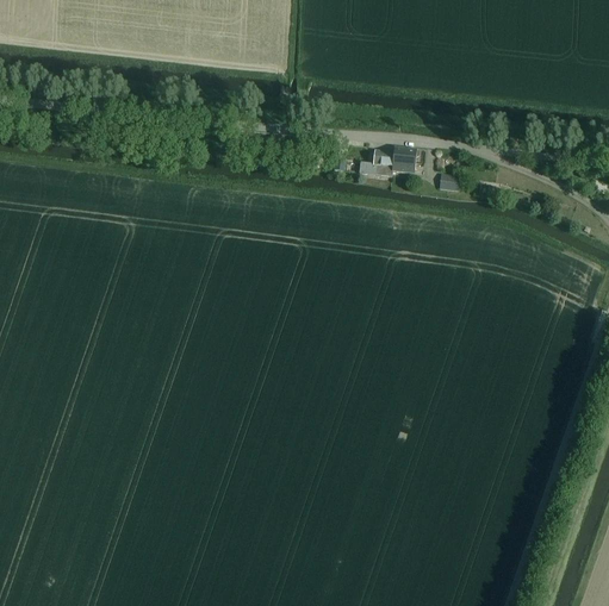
[(393,151),(392,169),(414,172),(416,155),(418,154),(418,150),(416,149),(416,148),(395,145),(393,151)]
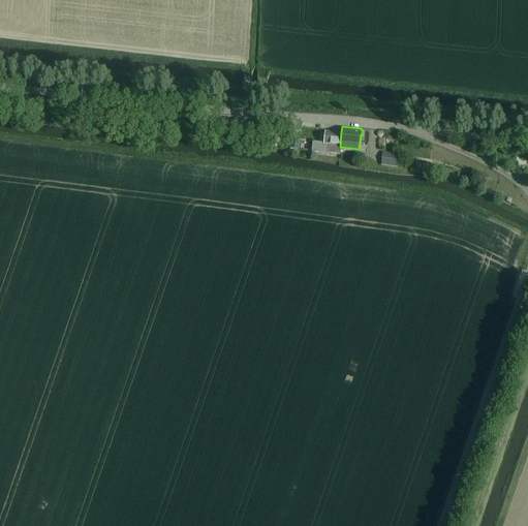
[(311,148),(325,150),(339,152),(340,147),(341,131),(325,129),(323,141),(312,138),(311,148)]
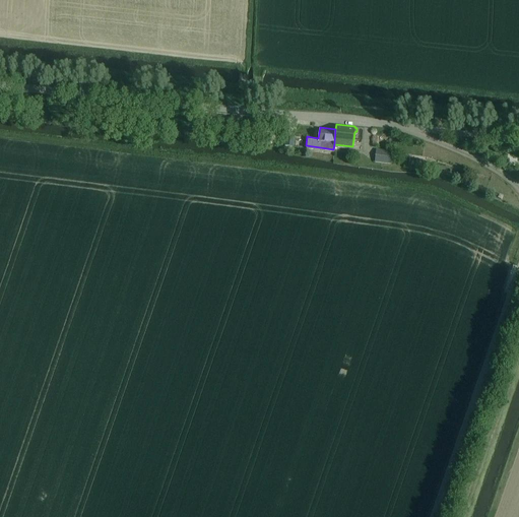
[(261,130),(260,138),(269,139),(269,131),(261,130)]
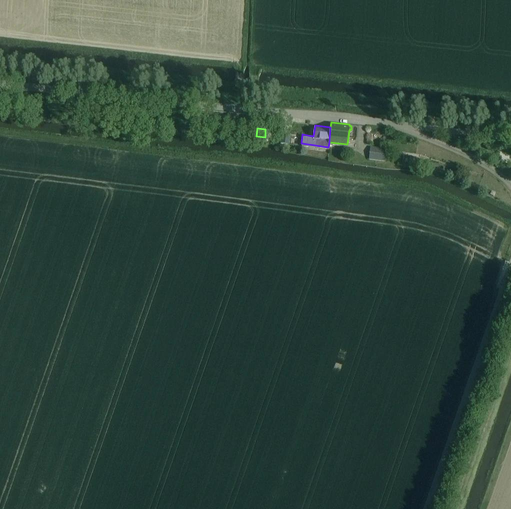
[(289,132),(281,131),(280,141),(288,142),(289,132)]
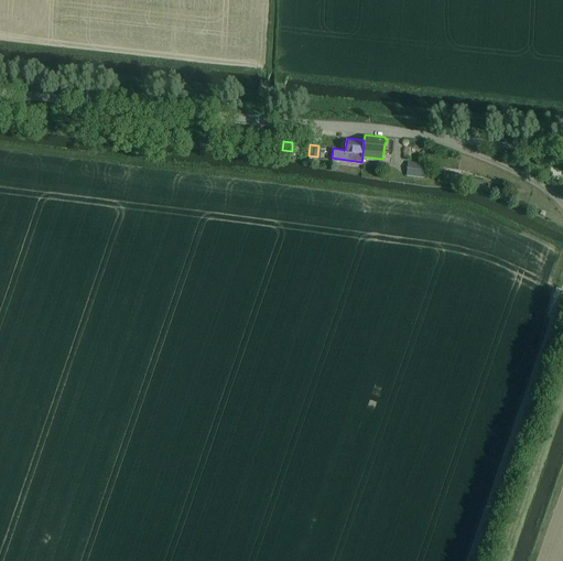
[(424,161),(408,159),(405,173),(423,175),(424,161)]
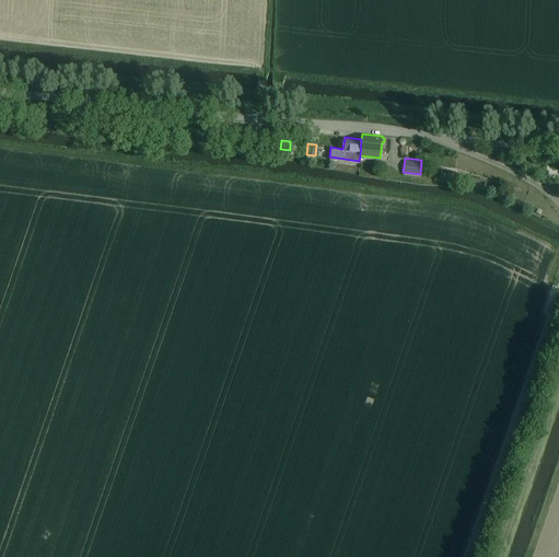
All buildings are outlined.
